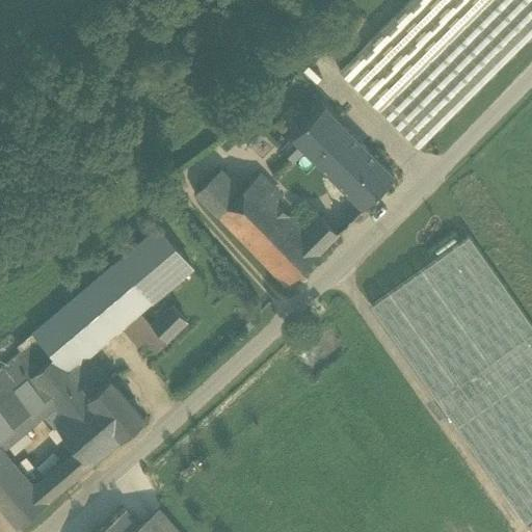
[(410,0),(339,72),(380,113),(493,0),(410,0)]
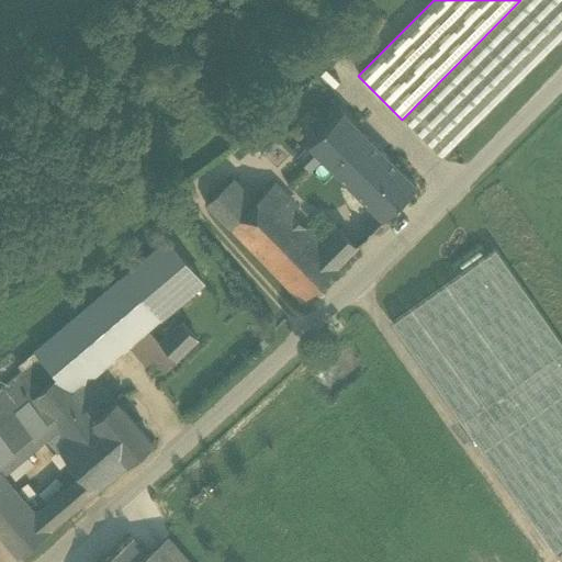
[(561,0),(520,0),(402,120),(441,160),(561,40),(561,0)]
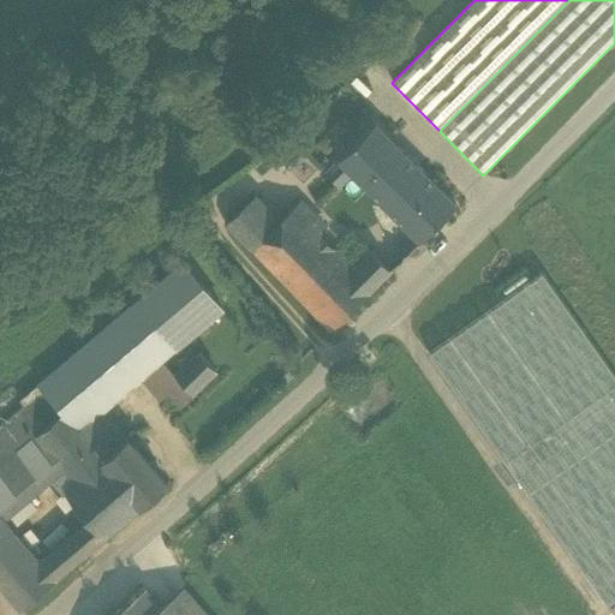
[(419,22),(399,10),(390,25),(411,37),(419,22)]
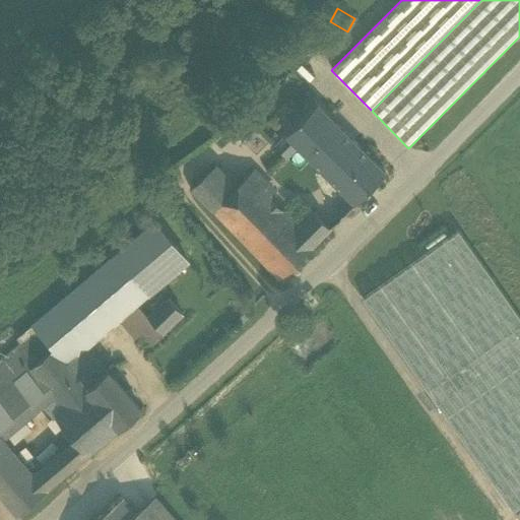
[(354,144),(317,106),(275,147),(286,160),(298,149),(326,177),(343,159),(341,157),(354,144)]
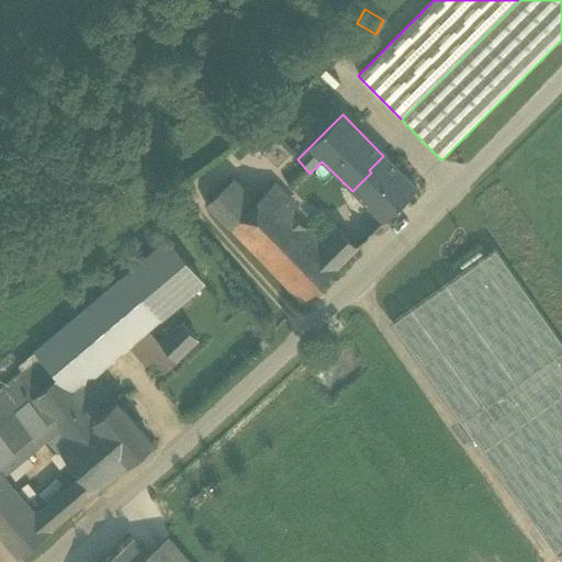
[(244,146),(232,156),(233,157),(197,187),(206,204),(232,180),(234,182),(244,173),(257,165),(244,146)]
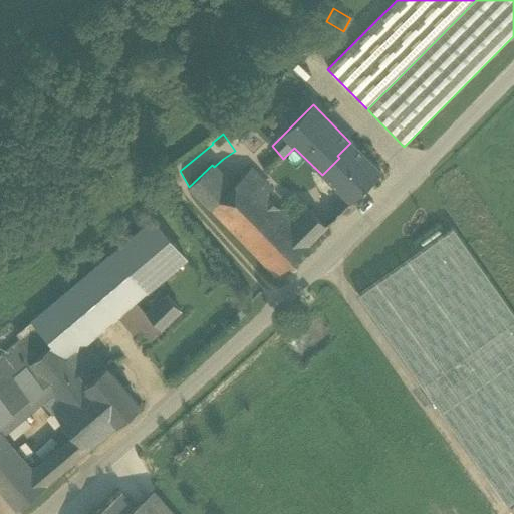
[(380,173),(350,143),(337,156),(339,158),(322,175),(350,204),(380,173)]
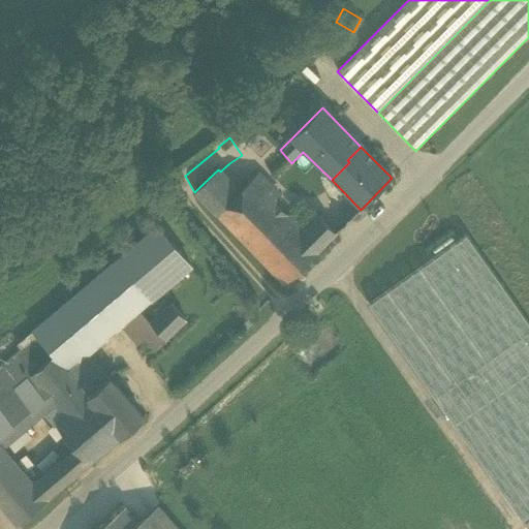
[(218,169),(194,192),(215,215),(240,191),(220,172),(218,169)]
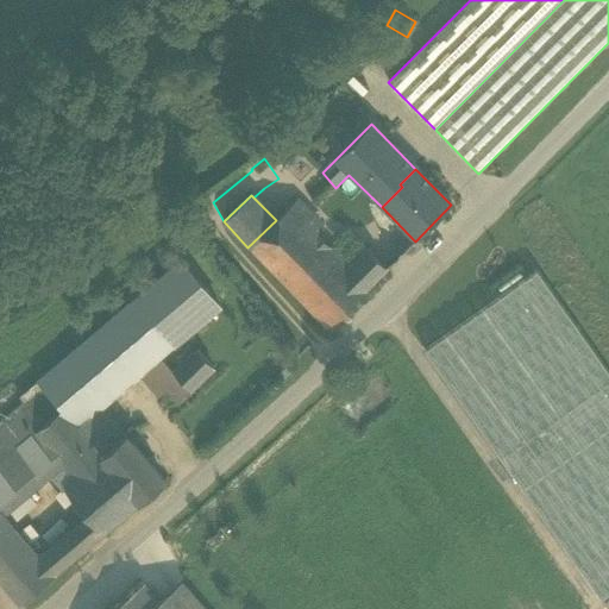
[(311,214),(296,200),(290,206),(303,220),(311,214)]
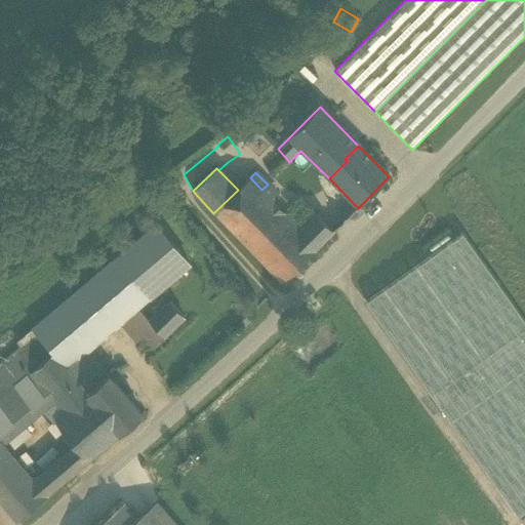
[(261,190),(250,177),(238,190),(213,213),(281,283),(318,247),(299,229),(261,190)]
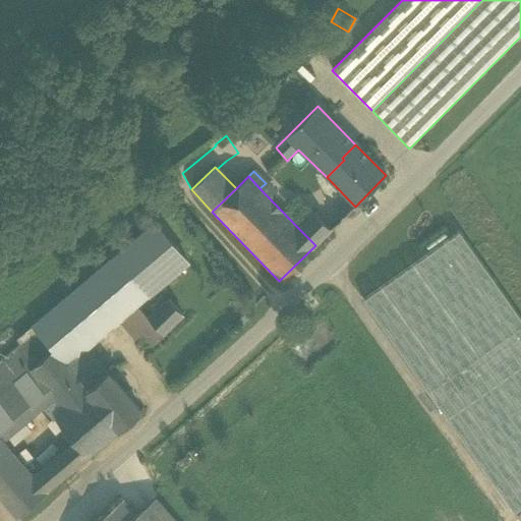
[(331,230),(313,212),(297,227),(315,245),(331,230)]
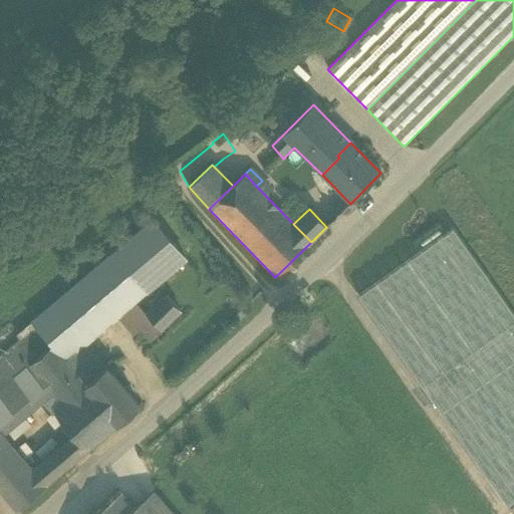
[(114,252),(148,291),(186,259),(153,220),(114,252)]
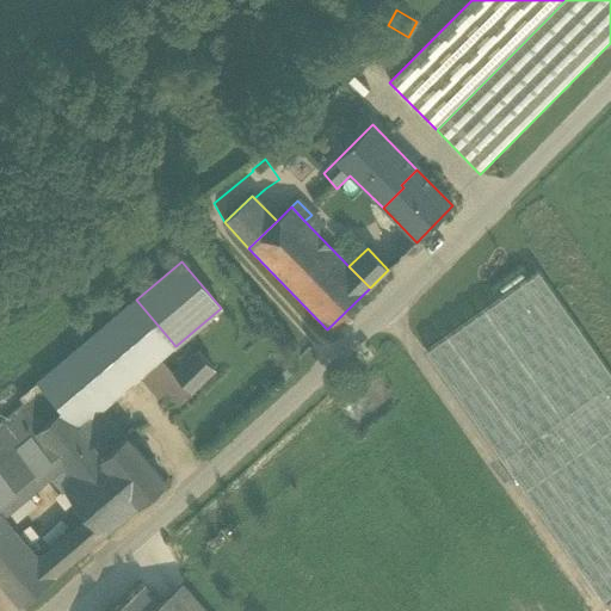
[(610,597),(610,375),(538,272),(425,352),(603,604),(610,597)]
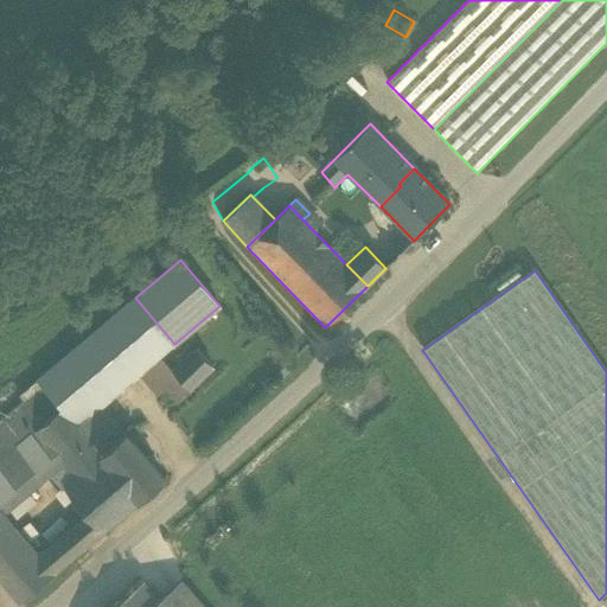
[(174,344),(135,298),(39,378),(63,407),(78,425),(101,406),(174,344)]
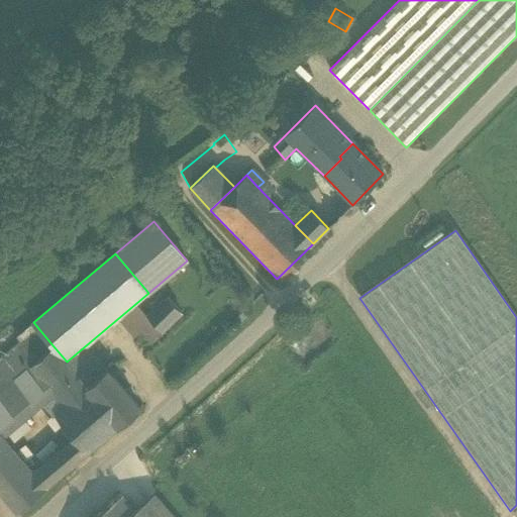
[(167,298),(147,316),(162,331),(181,313),(167,298)]
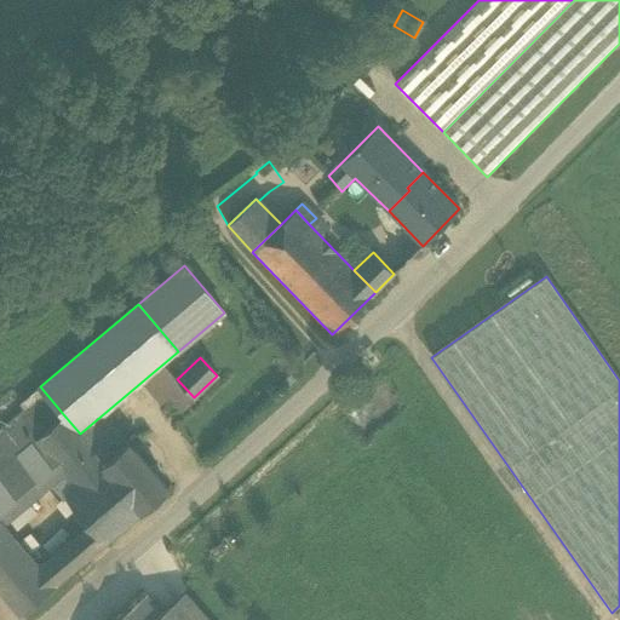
[(26,408),(0,429),(0,470),(35,440),(64,415),(40,386),(22,402),(26,408)]
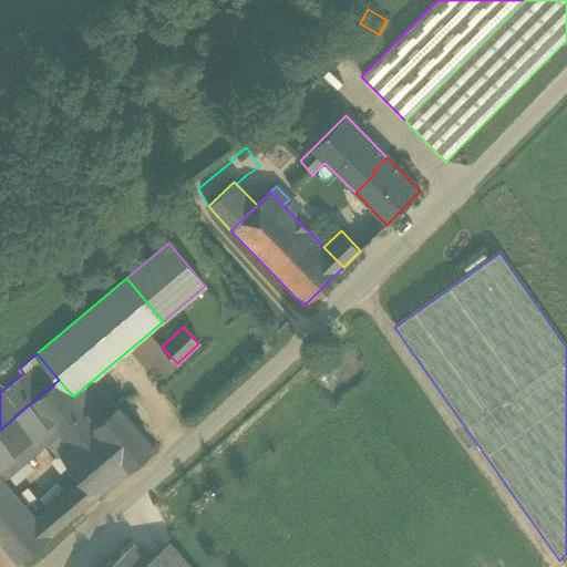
[(117,405),(94,379),(73,397),(95,423),(116,405),(117,405)]
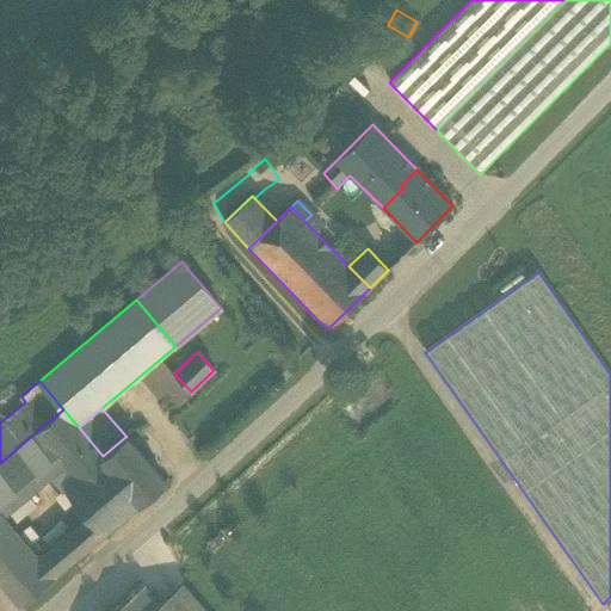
[(79,427),(63,409),(35,433),(63,468),(75,481),(65,491),(103,536),(141,504),(102,457),(103,456),(79,427)]
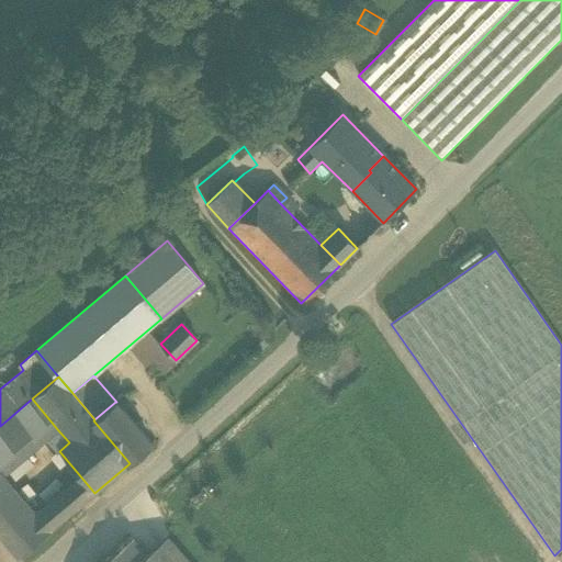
[(58,430),(32,398),(0,426),(0,471),(4,475),(58,430)]
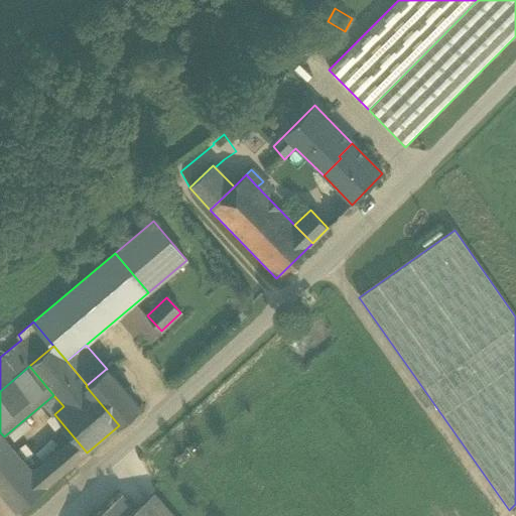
[(139,407),(106,369),(87,385),(86,386),(119,425),(139,407)]
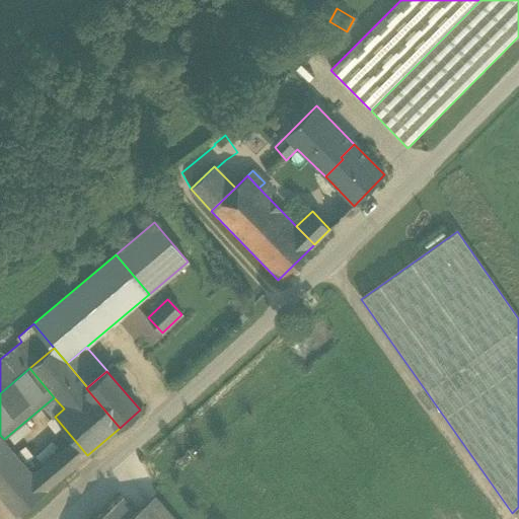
[(0,435),(0,496),(16,515),(47,490),(32,473),(4,439),(0,435)]
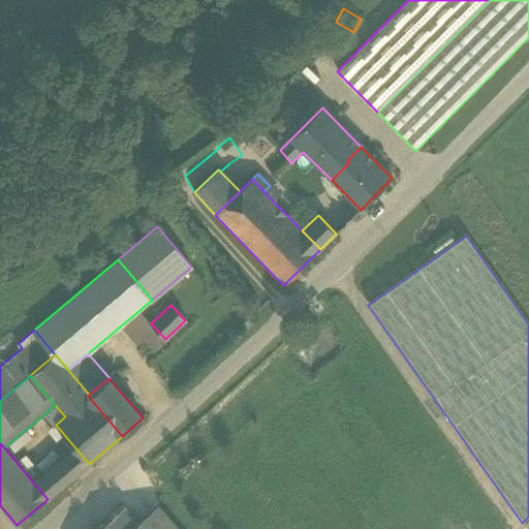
[(61,459),(33,483),(48,499),(74,475),(61,459)]
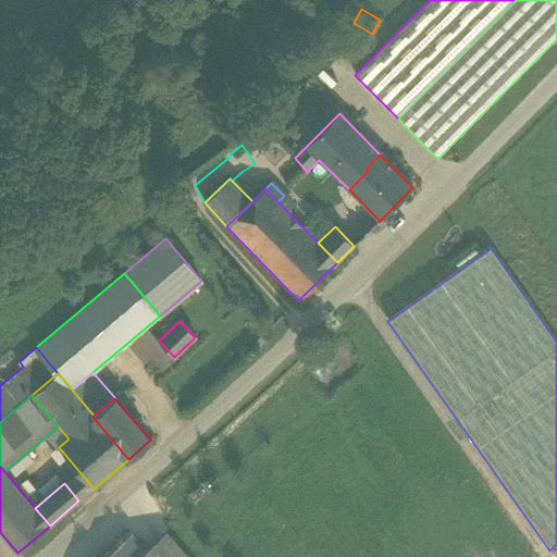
[(131,534),(103,556),(137,556),(145,551),(131,534)]
